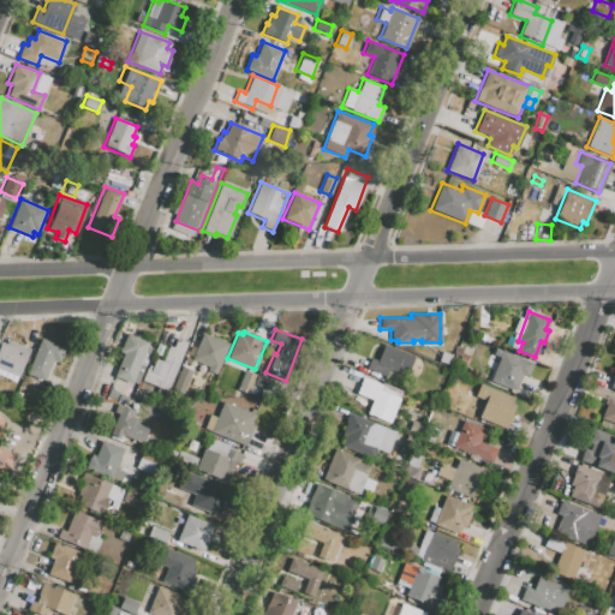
[(202,333),(190,359),(209,368),(206,375),(214,378),(228,344),(202,333)]
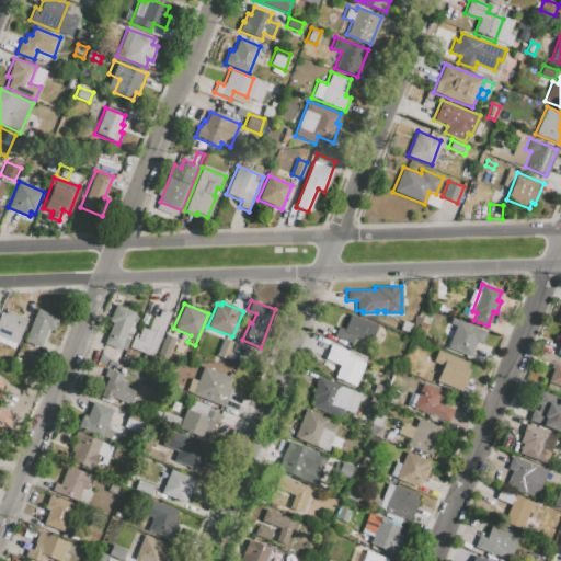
[(115,305),(109,321),(112,323),(104,343),(121,351),(127,333),(132,335),(138,320),(134,318),(136,312),(115,305)]
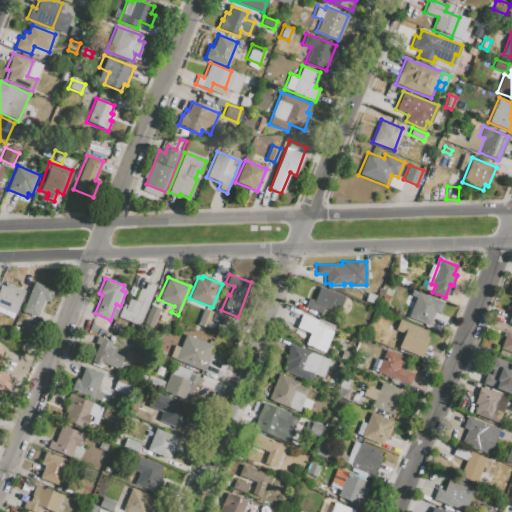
[(147,281),(144,289),(140,287),(135,300),(129,298),(126,306),(123,305),(118,317),(140,325),(156,285),(147,281)]
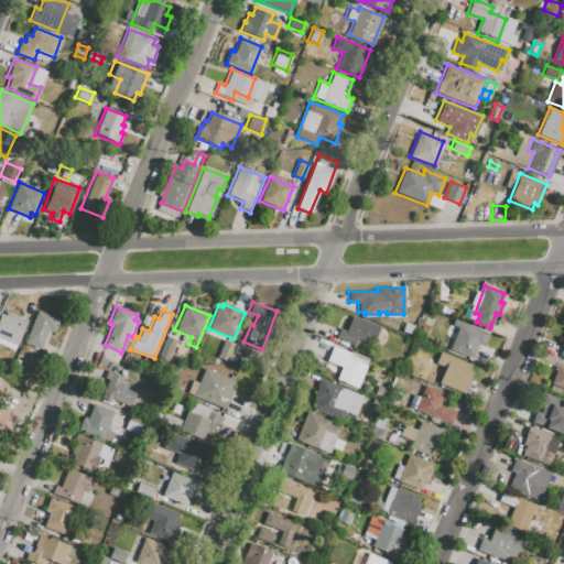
[(36,311),(23,343),(40,349),(43,342),(46,343),(51,331),(54,332),(58,320),(36,311)]
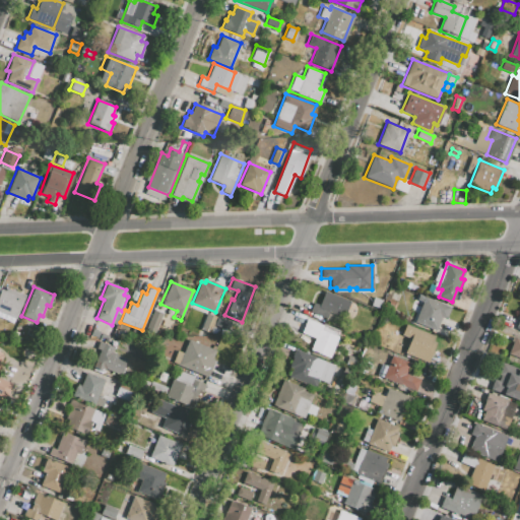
[(24,296),(15,319),(0,313),(0,290),(1,288),(5,290),(6,288),(24,296)]
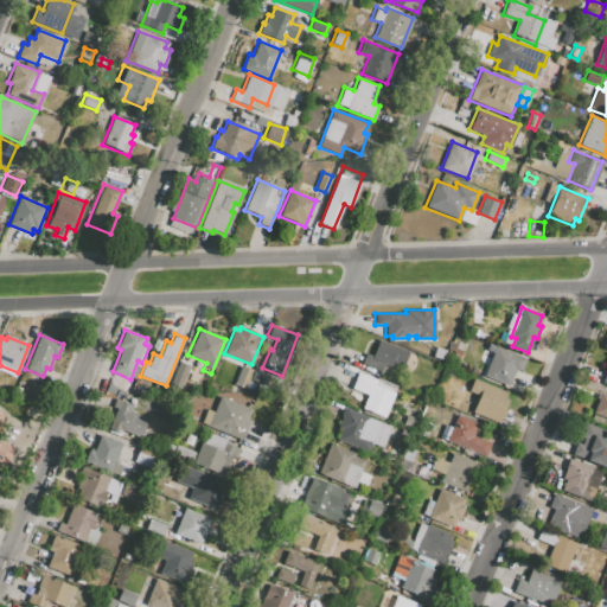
[(362,364),(381,371),(383,364),(401,371),(408,351),(378,339),(372,356),(365,353),(362,364)]
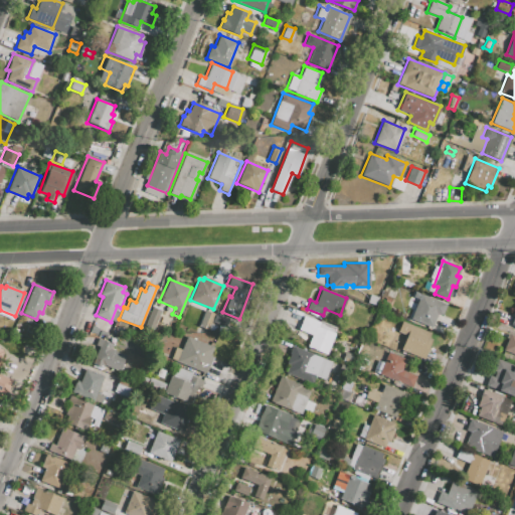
[(420,293),(410,320),(432,327),(437,314),(442,316),(447,303),(428,297),(420,293)]
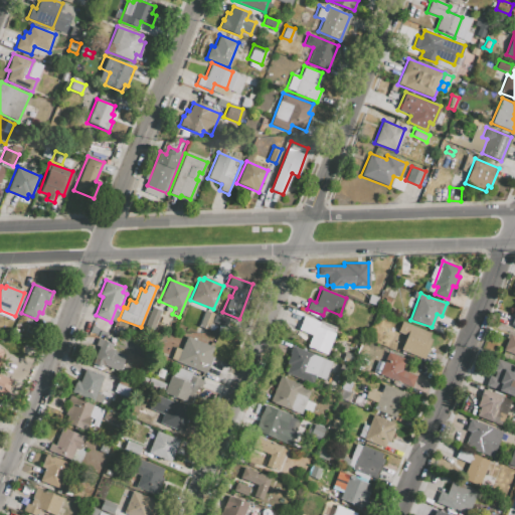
[(369,294),(366,303),(375,306),(379,297),(369,294)]
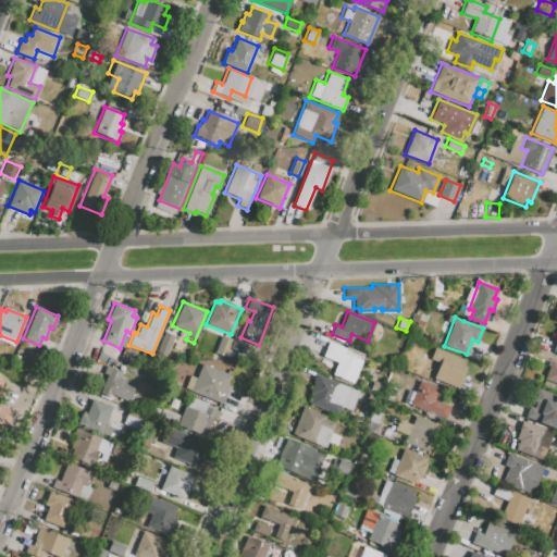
[(166,333),(158,354),(166,358),(175,337),(166,333)]
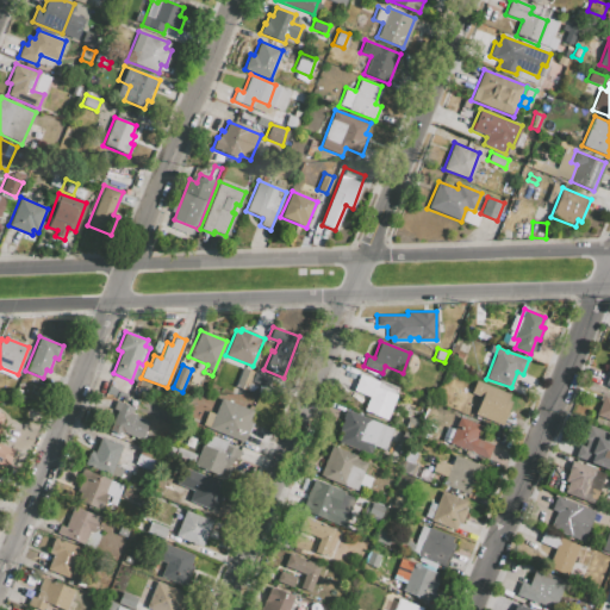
[(244,367),(237,385),(246,388),(254,372),(244,367)]
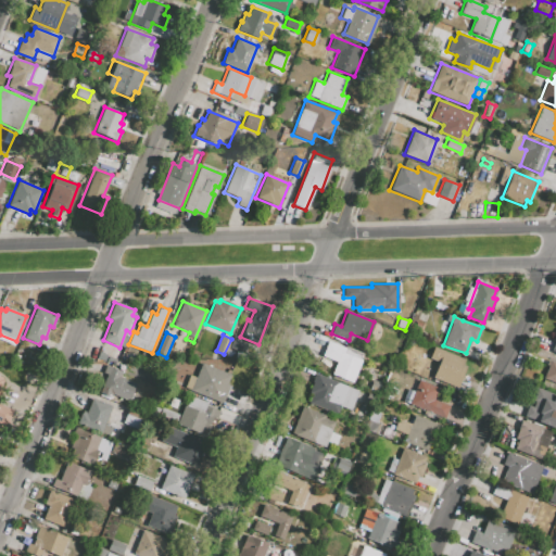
[(232,339),(229,349),(242,354),(245,344),(232,339)]
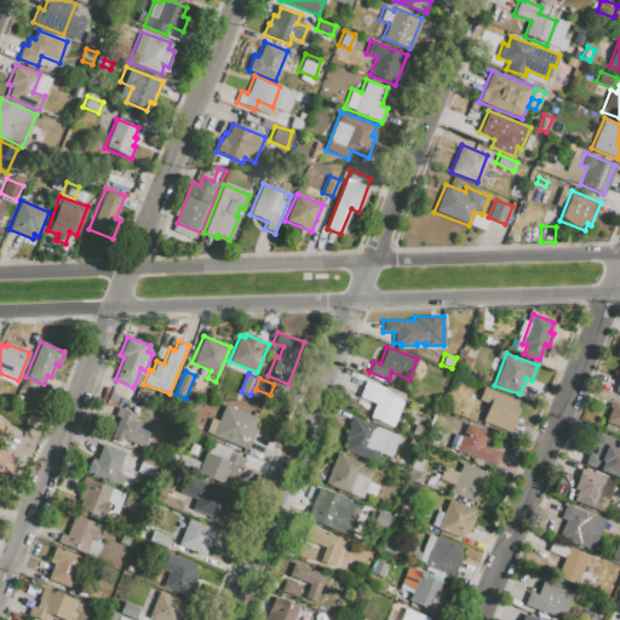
[(369,418),(392,426),(402,402),(380,394),(383,388),(366,380),(359,397),(375,403),(369,418)]
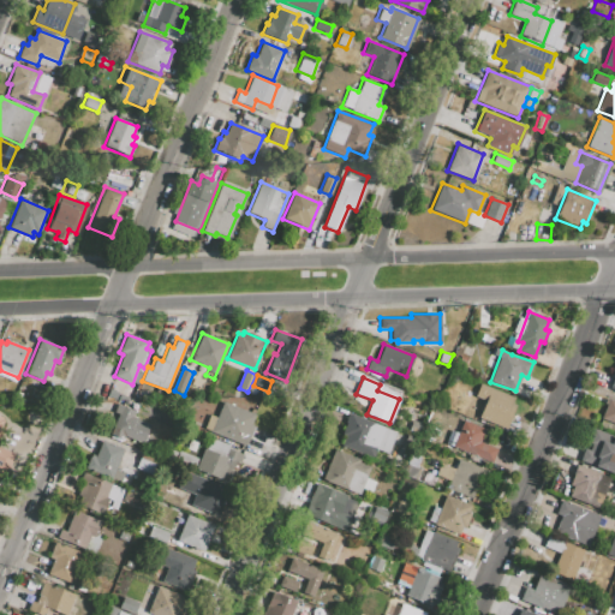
[(479,384),(475,396),(484,400),(477,419),(506,430),(515,406),(512,405),(514,398),(479,384)]
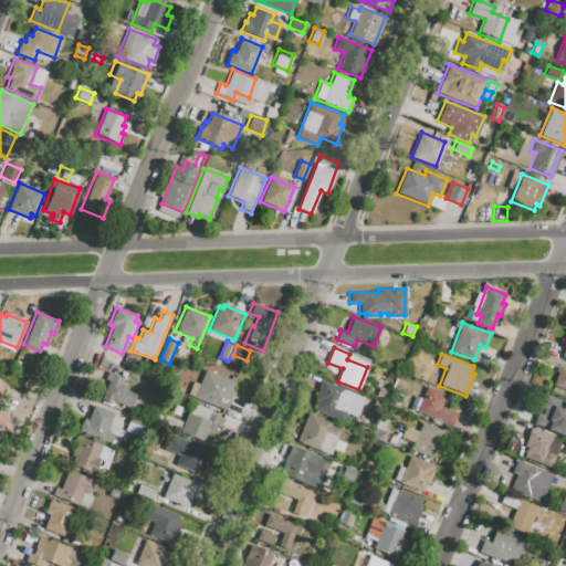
[(385,357),(381,365),(395,370),(398,363),(385,357)]
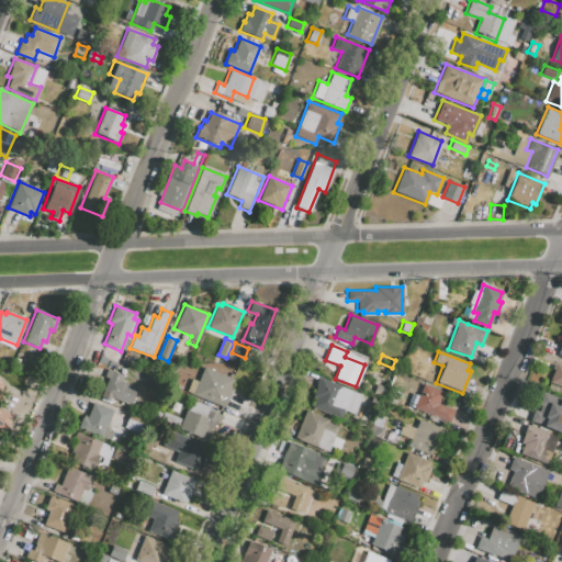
[(549,382),(561,386),(561,366),(557,363),(549,382)]
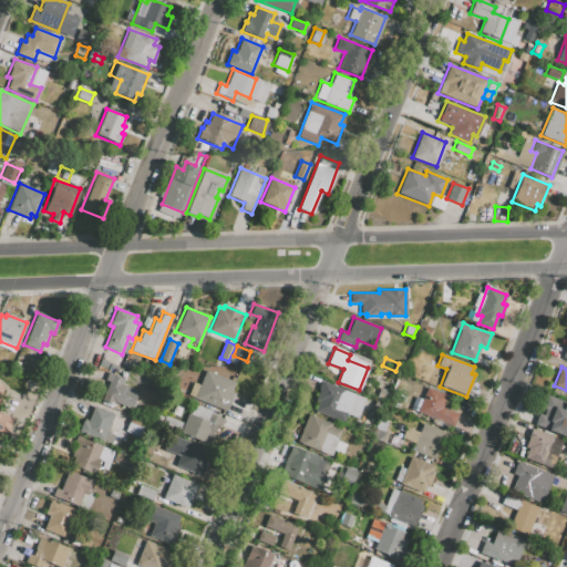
[(107,372),(104,380),(109,382),(101,401),(113,405),(114,403),(132,410),(140,391),(123,384),(125,379),(107,372)]
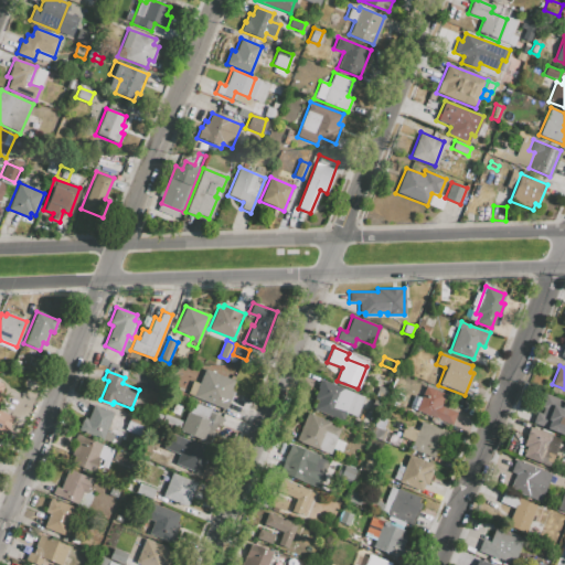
[(206,371),(235,384),(231,393),(235,394),(226,414),(193,400),(206,371)]
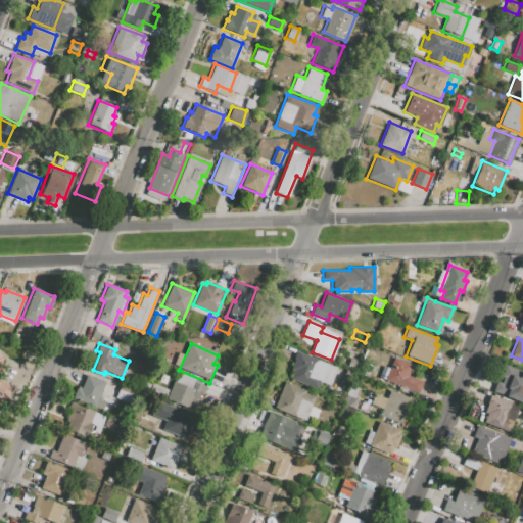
[(357,355),(363,358),(365,350),(359,348),(357,355)]
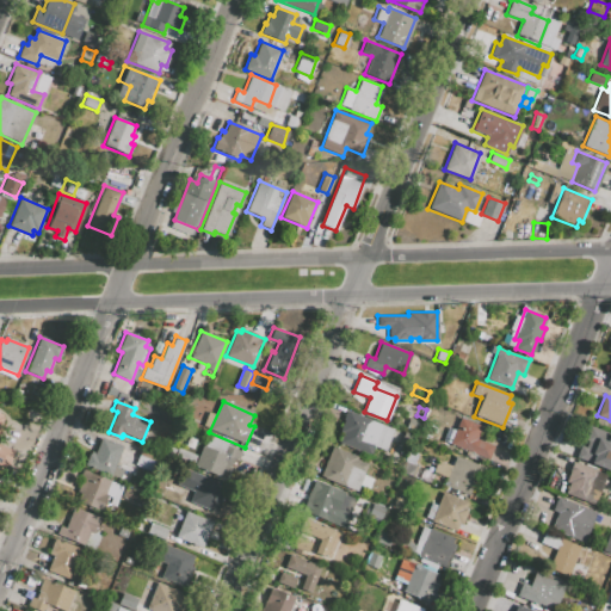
[(338,443),(370,456),(374,446),(384,451),(394,430),(347,411),(339,431),(343,433),(338,443)]
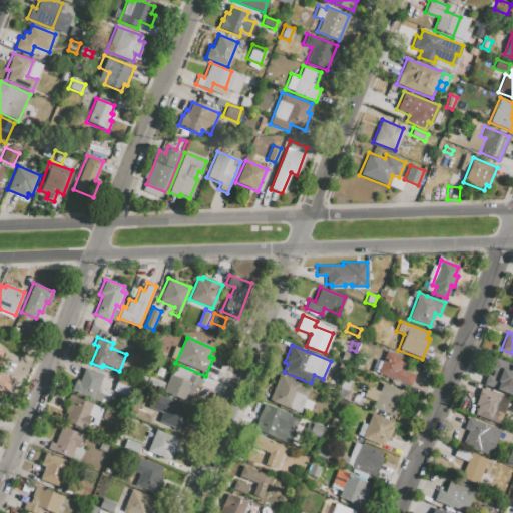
[(0,391),(7,394),(13,378),(0,373),(0,365),(3,359),(0,358),(3,350),(2,350),(3,348),(0,346),(0,391)]
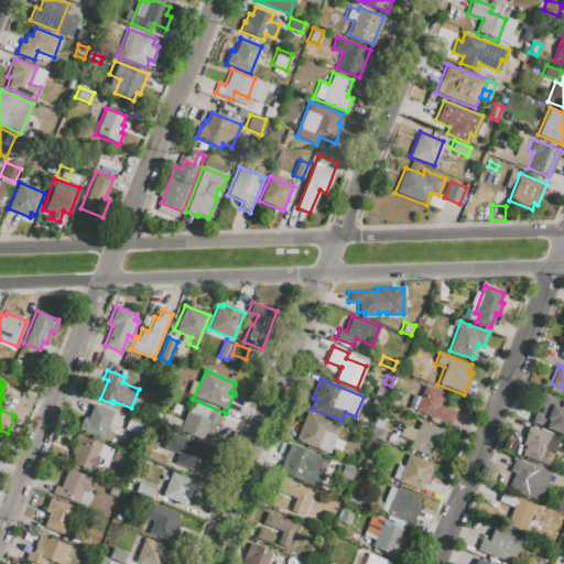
[(378,386),(373,397),(382,400),(387,390),(378,386)]
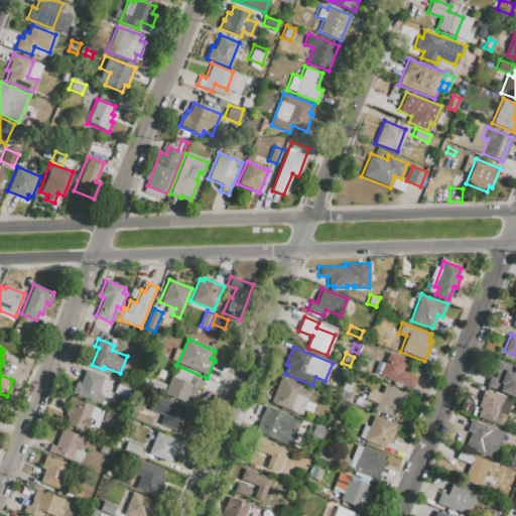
[(388,353),(379,376),(412,389),(416,377),(401,371),(406,360),(388,353)]
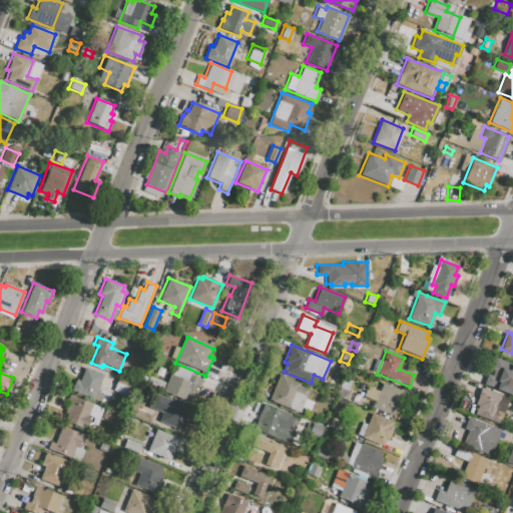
[(484,384),(512,396),(512,364),(495,358),(490,369),(494,371),(492,376),(488,374),(484,384)]
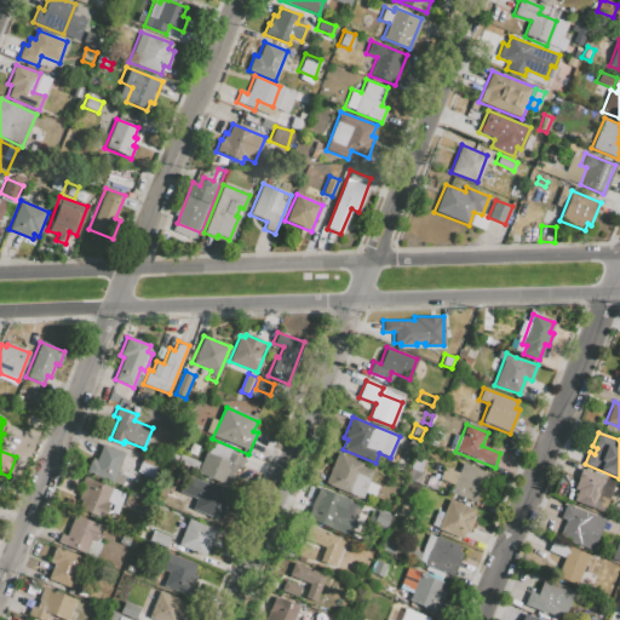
[(102,445),(125,454),(112,484),(85,472),(92,458),(96,459),(102,445)]
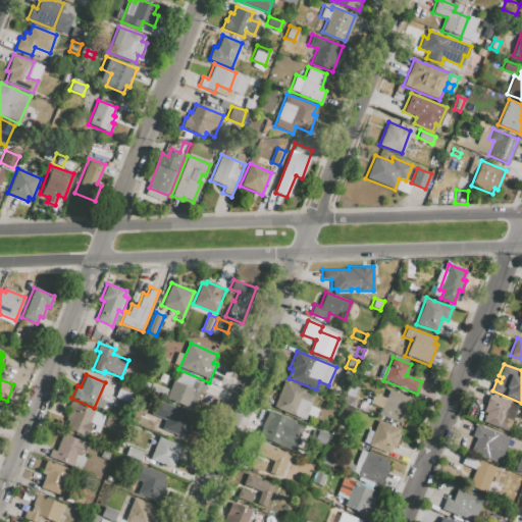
[(273,407),(305,420),(307,414),(315,417),(319,409),(311,405),(314,397),(304,392),(305,389),(283,380),(273,407)]
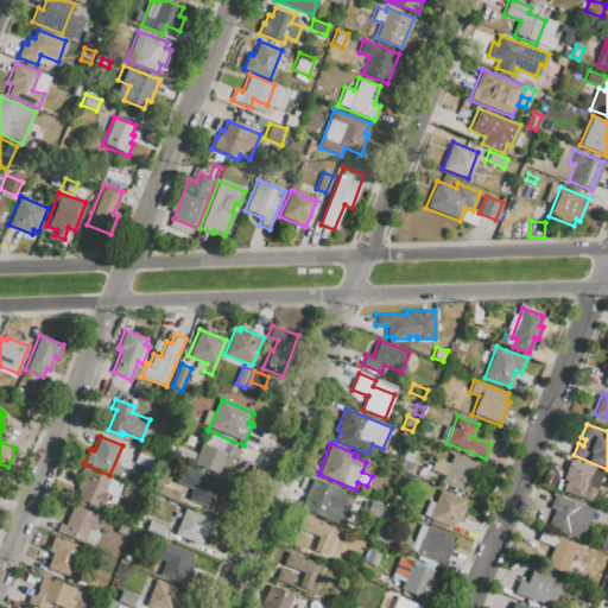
[(203,447),(195,467),(214,475),(213,479),(225,483),(235,458),(203,447)]
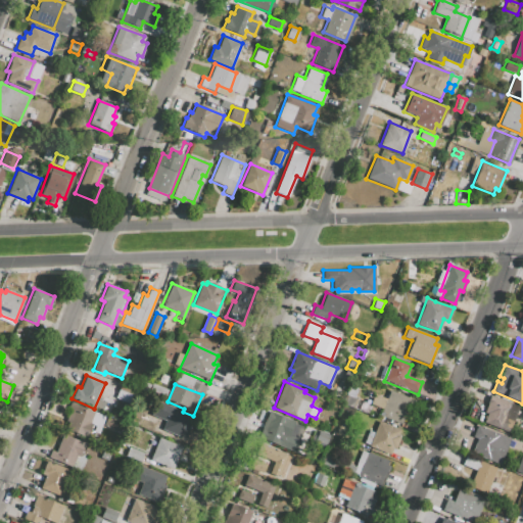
[(123,388),(120,395),(132,401),(136,393),(123,388)]
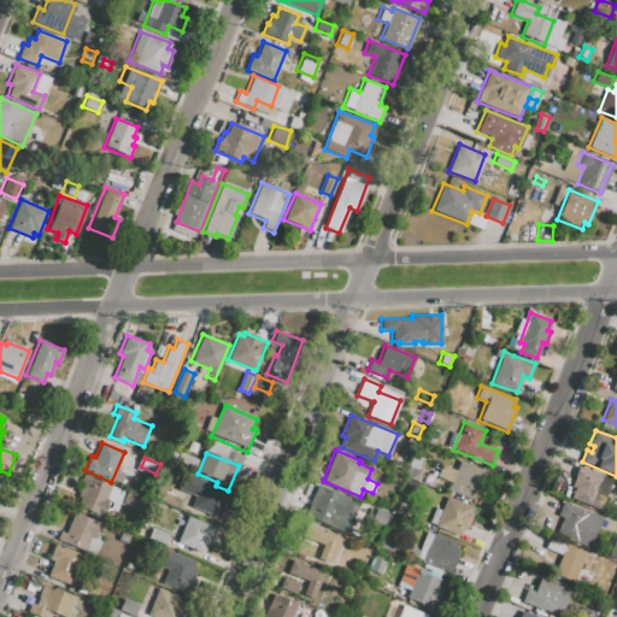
[(460,460),(456,470),(446,466),(441,480),(451,483),(447,491),(472,500),(479,485),(485,487),(491,472),(460,460)]
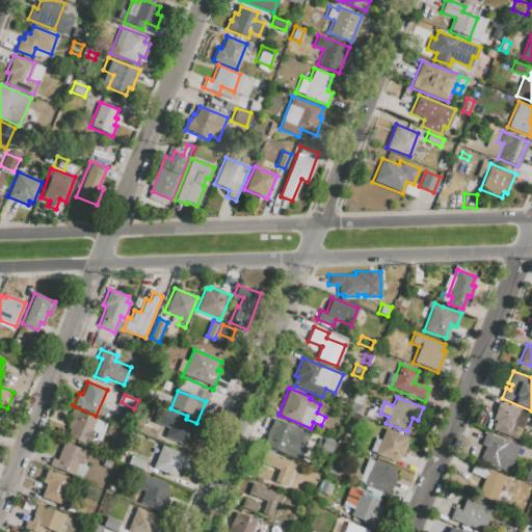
[(360,417),(349,413),(354,401),(364,405),(360,417)]
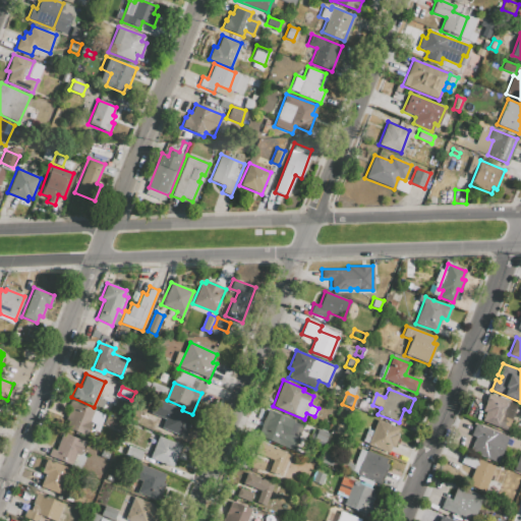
[(482,421),(508,430),(517,405),(488,394),(482,411),(485,412),(482,421)]
